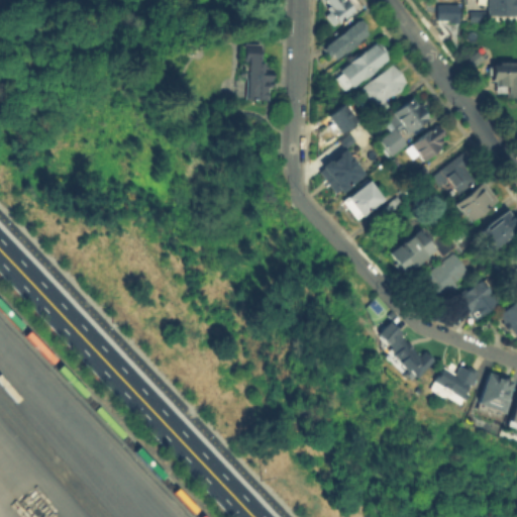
[(332,11),(325,1),(326,0),(343,0),(352,12),(334,25),(327,15),(332,11)]
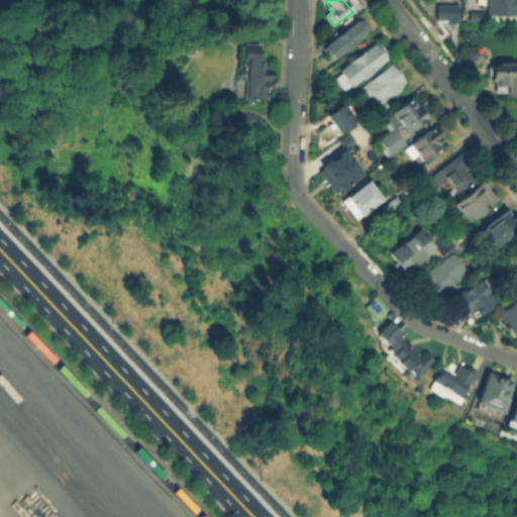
[(487,0),(516,0),(516,15),(487,15),(487,0)]
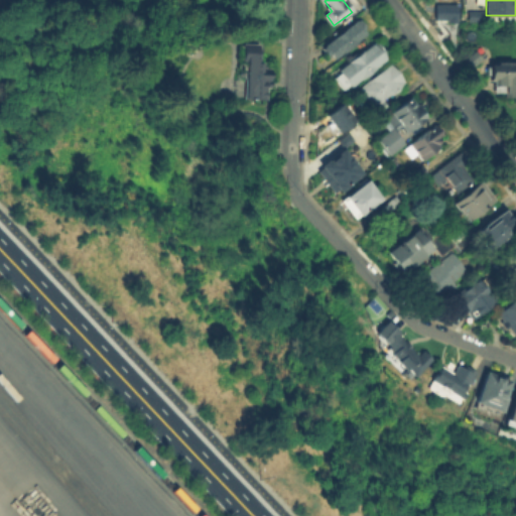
[(432,3),(455,3),(455,18),(432,18),(432,3)]
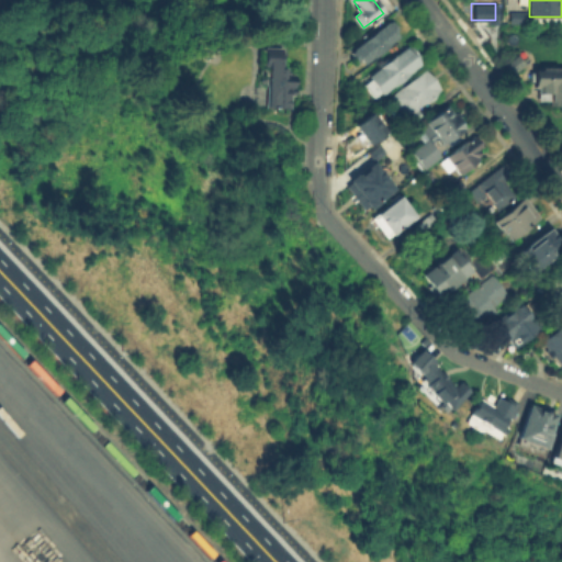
[(528,13),(528,24),(512,24),(512,13),(528,13)]
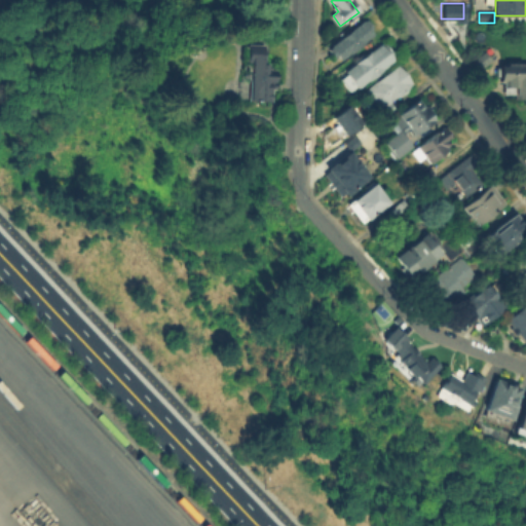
[(336,57),(331,49),(365,23),(375,35),(343,60),(339,54),(336,57)]
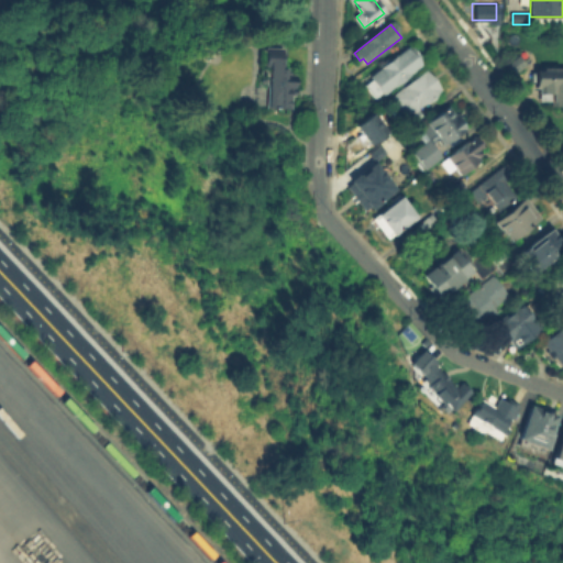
[(263,45),(262,64),(264,65),(263,102),(285,103),(286,86),(293,87),(293,72),(285,72),(286,46),(263,45)]
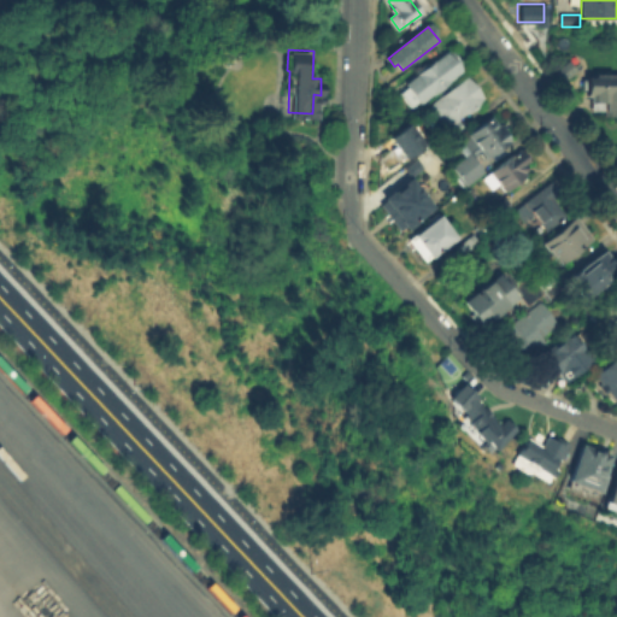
[(458,63),(470,53),(471,54),(479,65),(448,87),(447,84),(413,109),(403,94),(410,89),(406,86),(451,53),(458,63)]
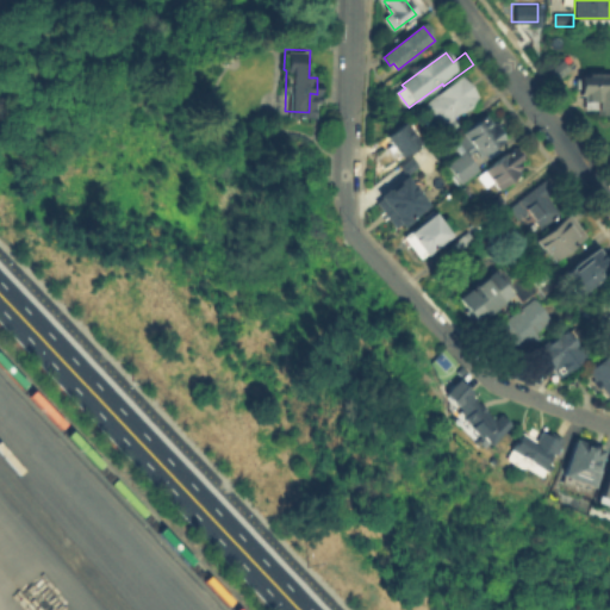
[(561,61),(570,72),(556,81),(548,70),(561,61)]
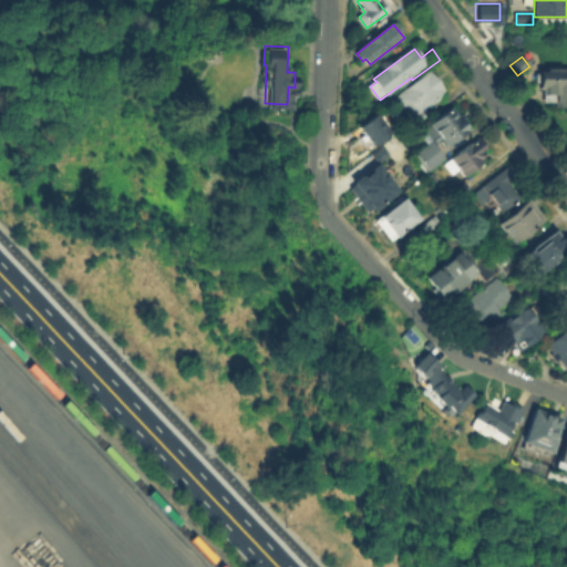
[(545,102),(545,90),(539,90),(539,71),(566,71),(566,106),(558,106),(558,102),(545,102)]
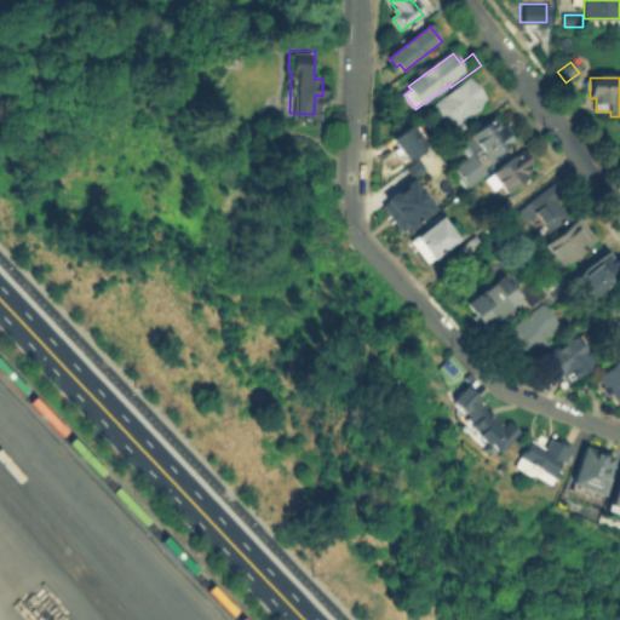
[(470,79),(487,101),(483,102),(488,108),(480,114),(476,109),(461,121),(470,131),(459,139),(434,108),(470,79)]
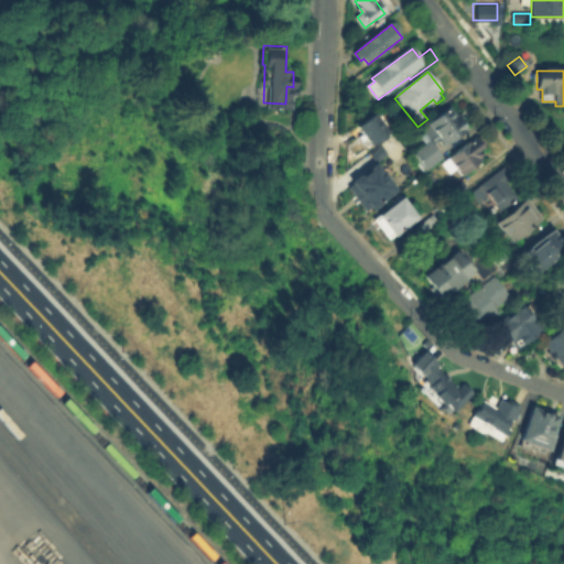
[(421,162),(414,153),(426,144),(418,132),(448,110),(454,118),(456,116),(466,130),(445,145),(438,137),(432,142),(443,158),(423,172),(418,164),(421,162)]
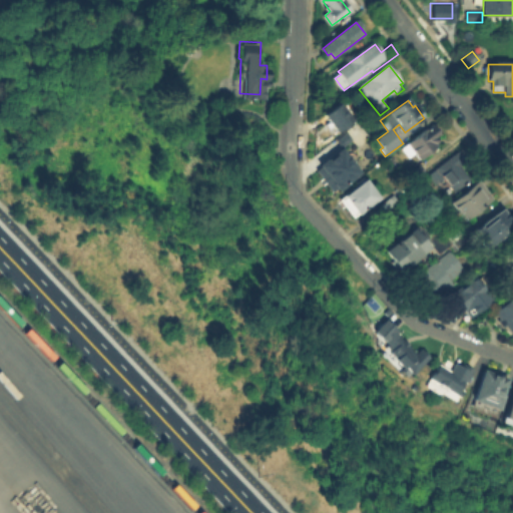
[(340,106),(351,120),(339,130),(327,117),(340,106)]
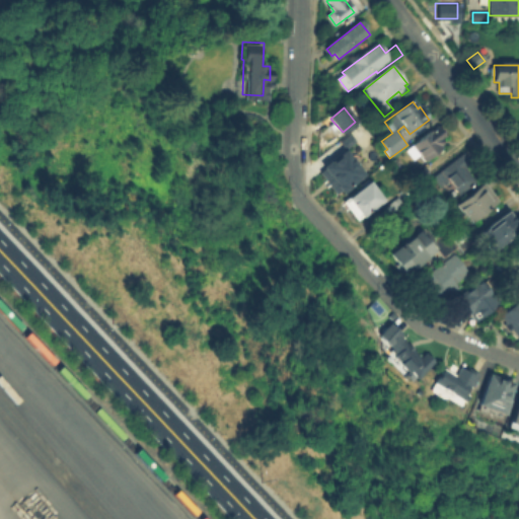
[(414,160),(408,151),(439,128),(446,137),(442,140),(441,149),(426,161),(421,155),(414,160)]
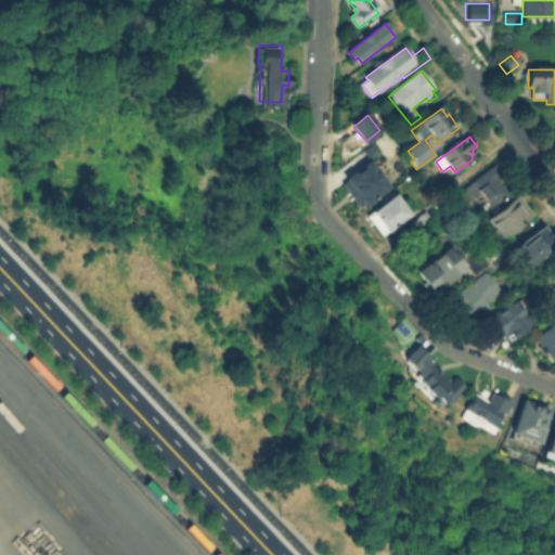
[(371,164),(374,168),(376,170),(376,171),(388,188),(371,201),(372,202),(366,206),(363,202),(359,205),(341,182),(355,173),(356,175),(370,164),(371,164)]
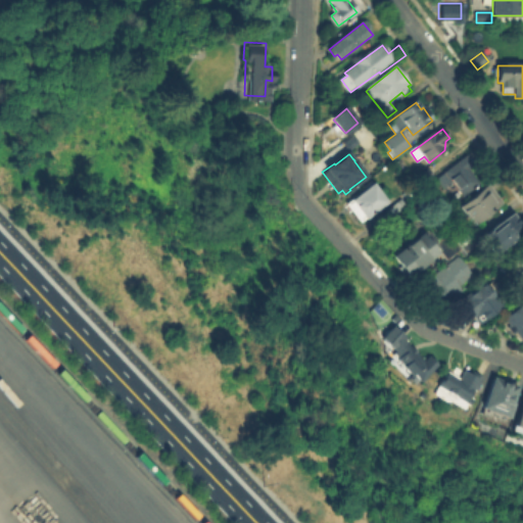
[(466,156),(473,164),(468,169),(477,180),(479,179),(482,182),(463,196),(444,174),(466,156)]
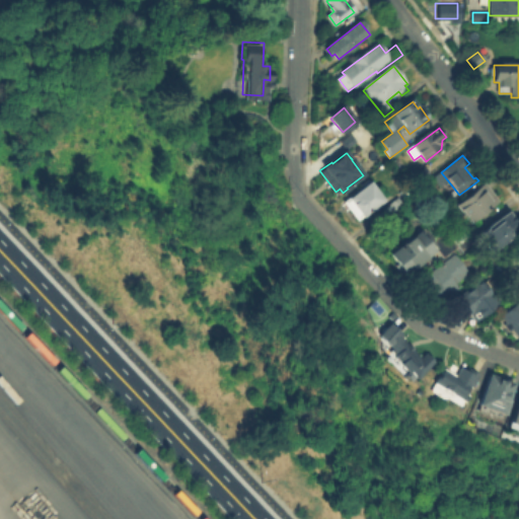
[(422,165),(428,171),(418,179),(413,172),(422,165)]
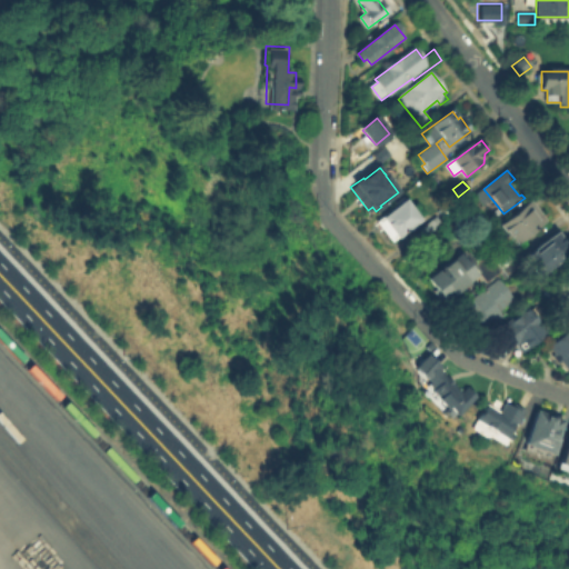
[(406,201),(419,220),(392,241),(378,221),(406,201)]
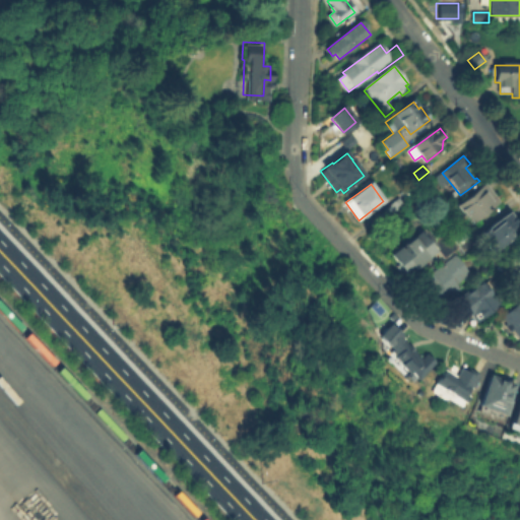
[(458,204),(485,184),(499,202),(488,210),(472,223),(458,204)]
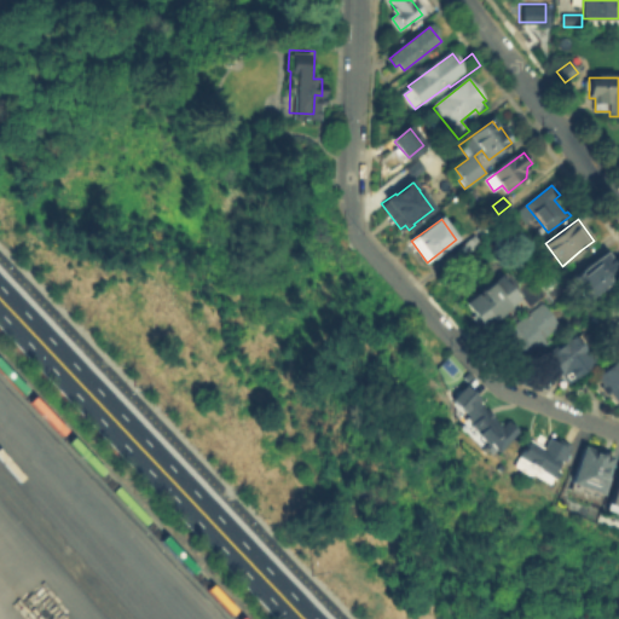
[(474,237),(481,246),(466,259),(458,250),(474,237)]
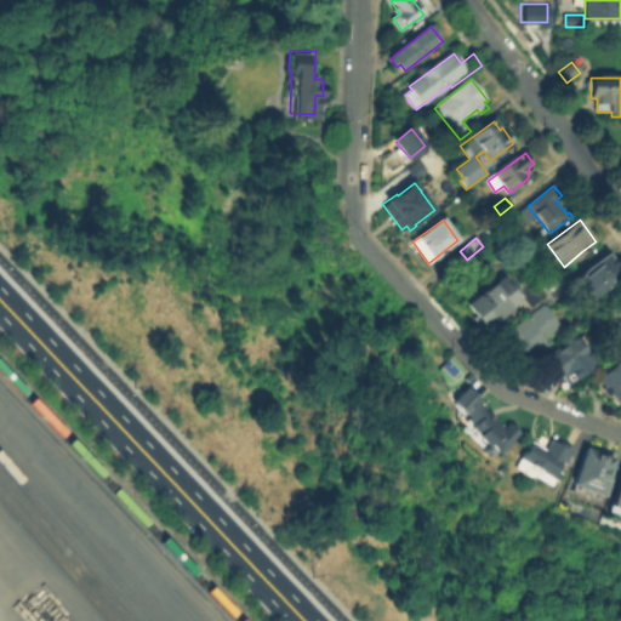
[(607,257),(620,277),(590,300),(575,280),(607,257)]
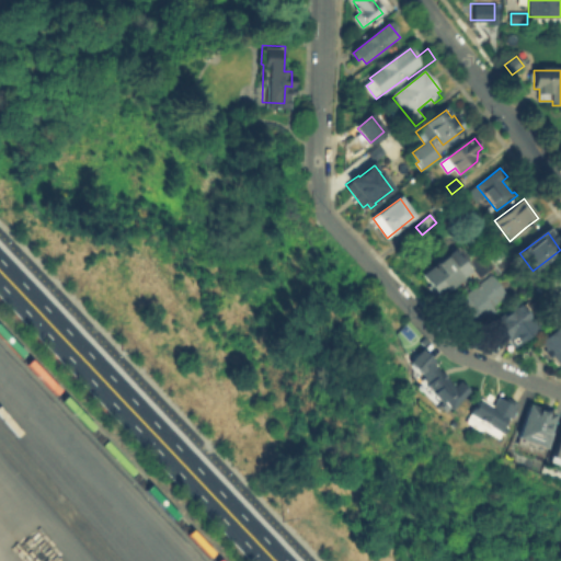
[(461,259),(470,270),(438,296),(423,276),(454,251),(460,260),(461,259)]
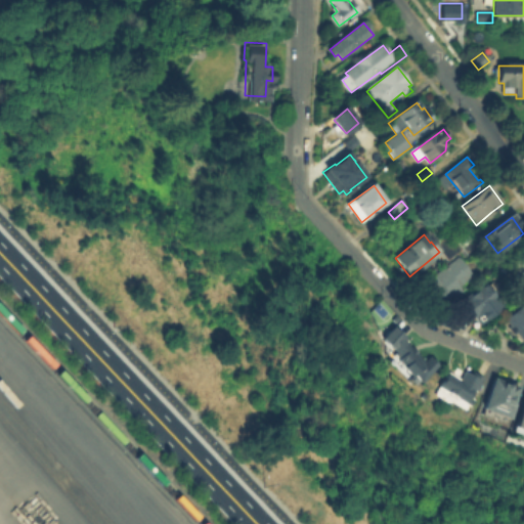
[(523,254),(523,279),(512,264),(523,254)]
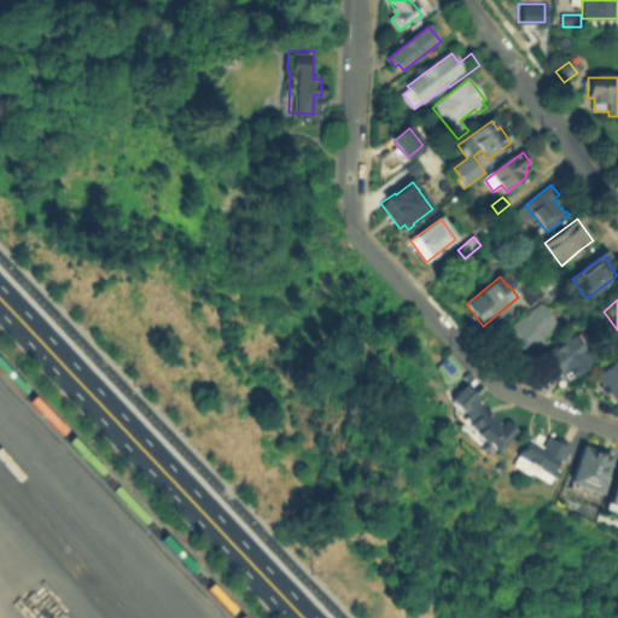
[(530,309),(537,304),(538,305),(541,303),(559,326),(542,339),(546,343),(523,361),(509,343),(517,337),(509,327),(530,310),(530,309)]
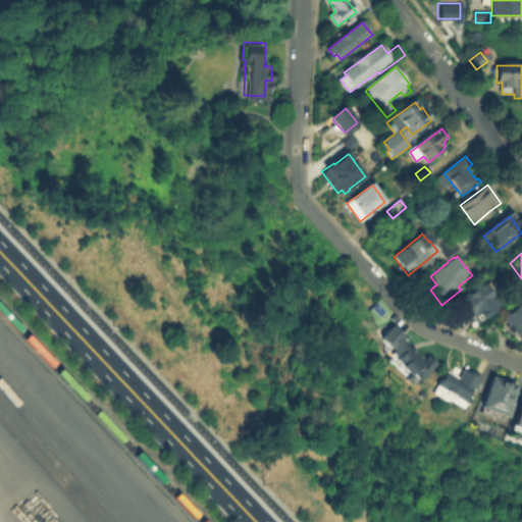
[(468,311),(461,302),(488,277),(500,290),(494,294),(503,303),(471,329),(461,317),(468,311)]
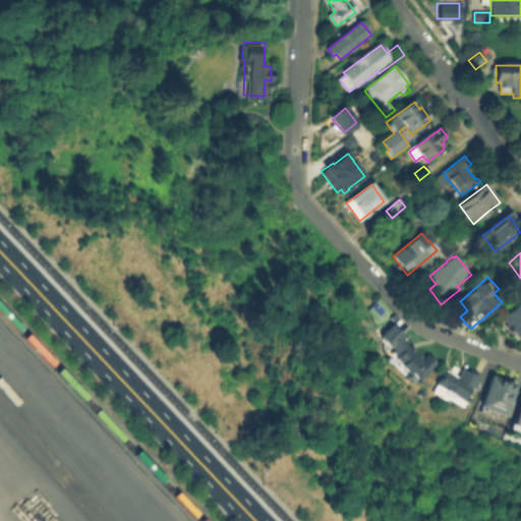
[(517,297),(520,295),(520,335),(518,338),(503,319),(515,309),(511,303),(518,298),(517,297)]
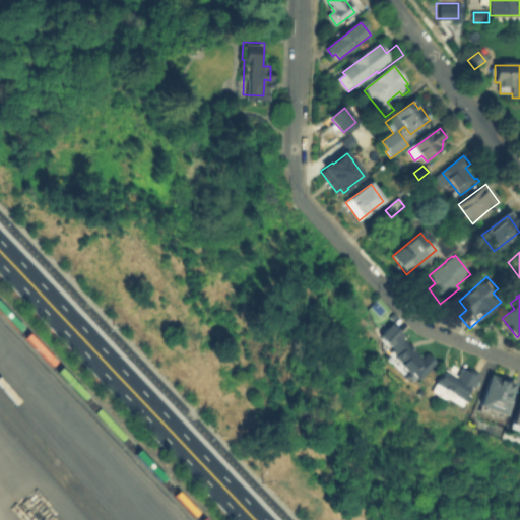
[(405,377),(386,358),(394,350),(380,336),(390,326),(421,360),(427,355),(435,364),(418,379),(415,376),(414,378),(409,373),(405,377)]
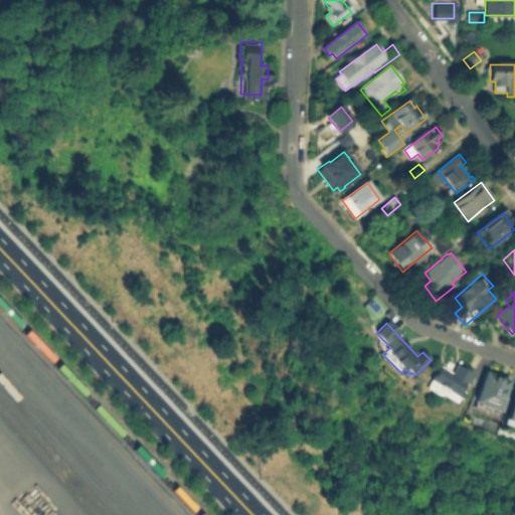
[(441,368),(452,374),(458,365),(474,374),(458,402),(430,386),(441,368)]
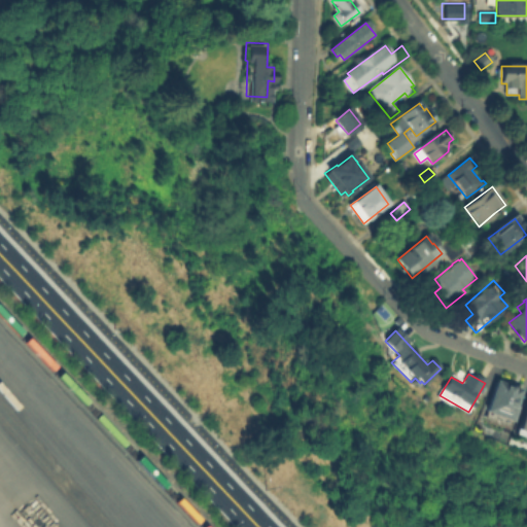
[(498,385),(499,383),(520,391),(510,419),(487,411),(496,385),(498,385)]
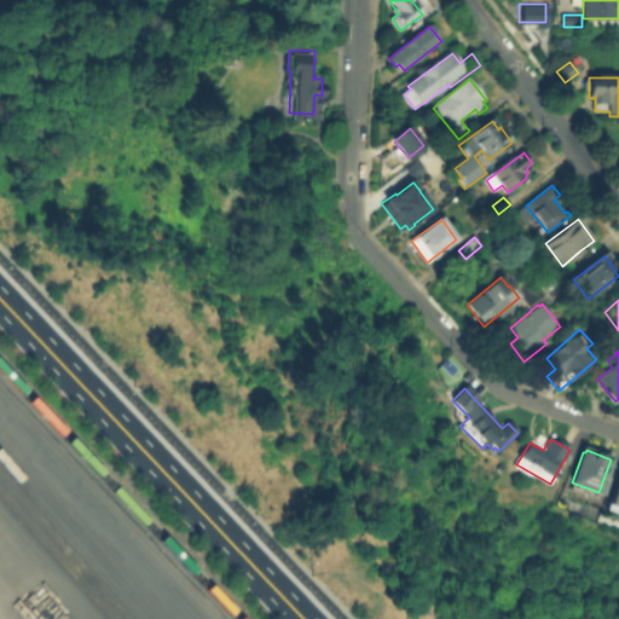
[(618,513),(601,507),(617,464),(618,464),(618,513)]
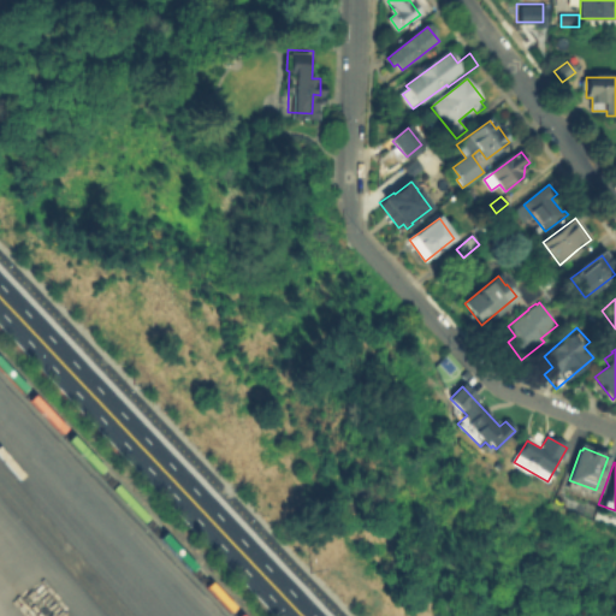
All buildings are outlined.
